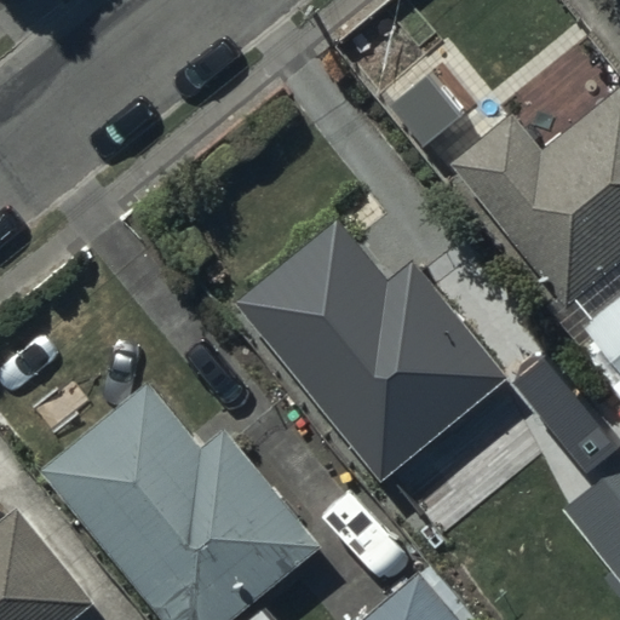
[(402,23),(361,59),(395,98),(436,61),(402,23)]
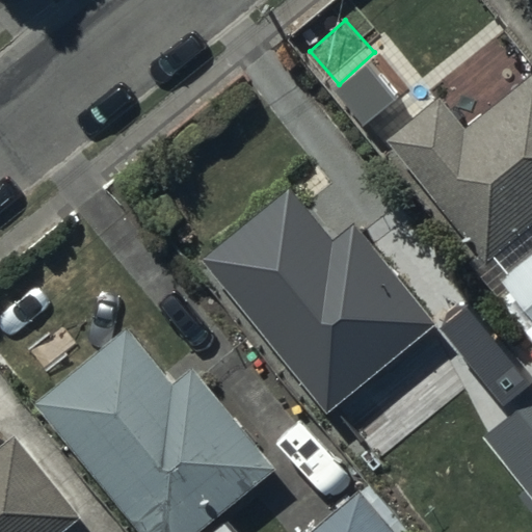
[(390,142),(485,267),(491,262),(500,273),(497,276),(531,319),(531,77),(462,130),(441,102),(390,142)]
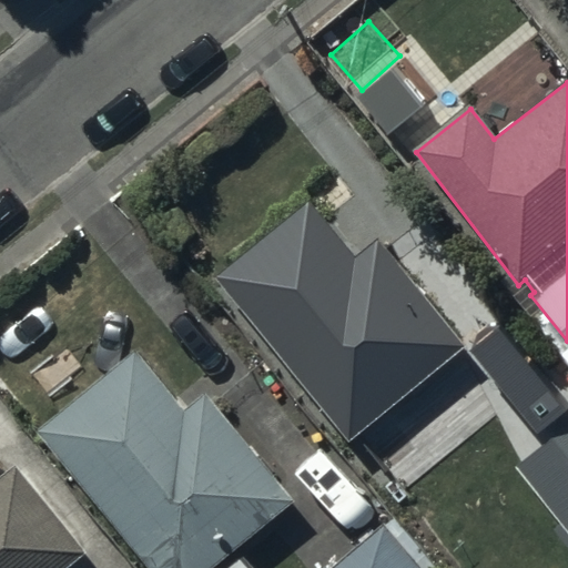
[(311,201),(213,277),(348,442),(467,346),(383,241),(358,261),(311,201)]
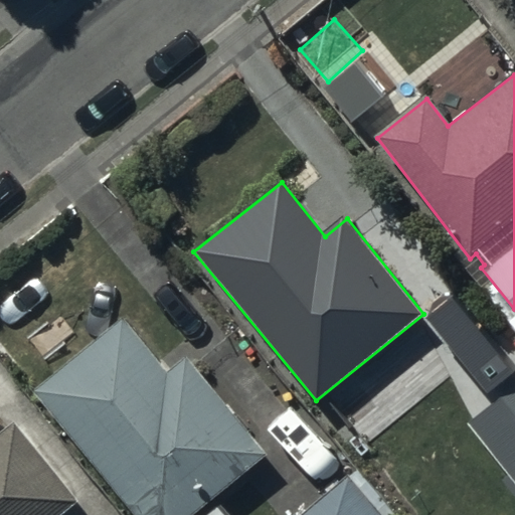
[(124,319),(34,392),(134,514),(195,514),(267,457),(187,359),(169,374),(124,319)]
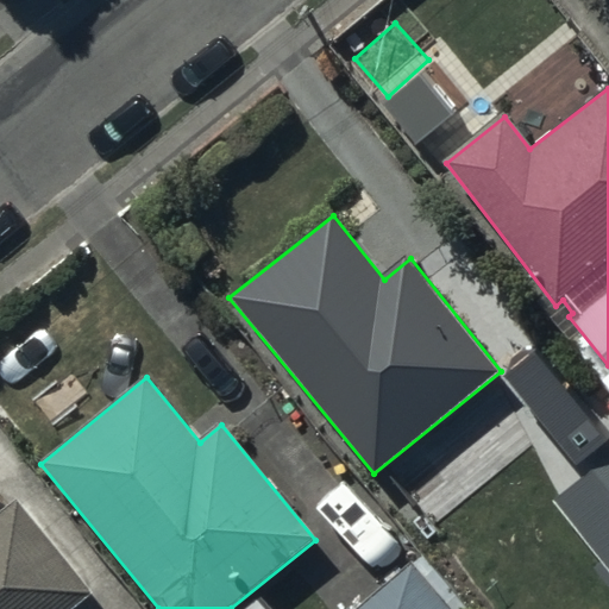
[(608,456),(551,501),(601,563),(592,569),(608,589),(608,456)]
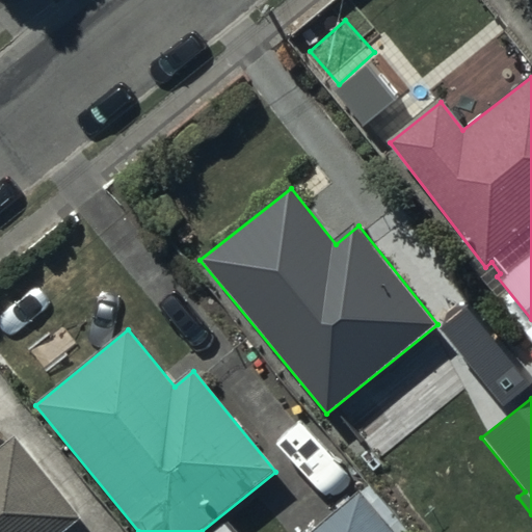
[(0,531),(64,531),(80,520),(16,440),(0,451),(0,531)]
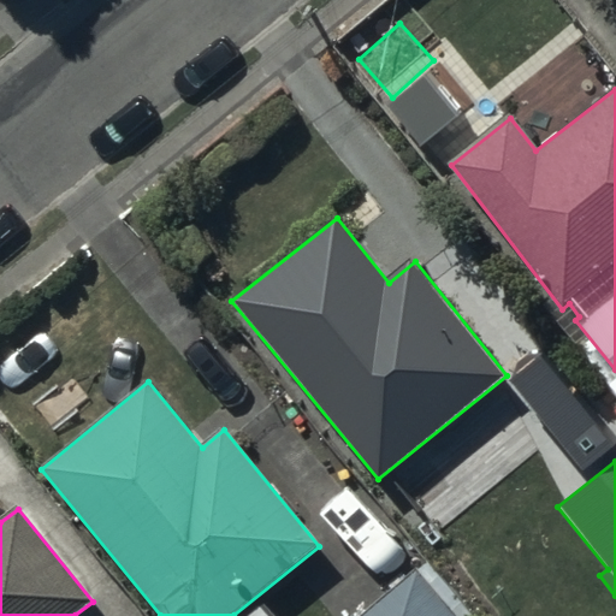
[(359,615),(472,615),(426,562),(359,615)]
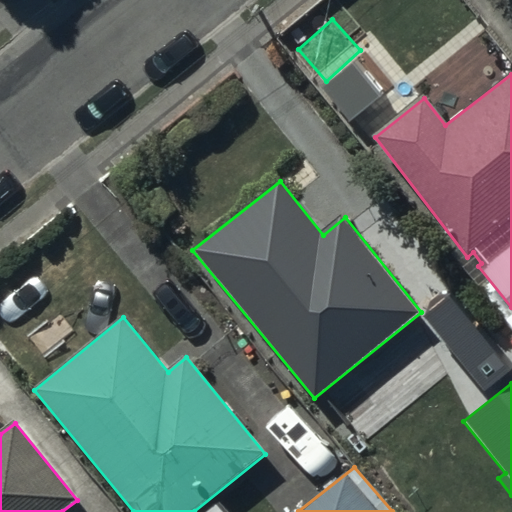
All buildings are outlined.
